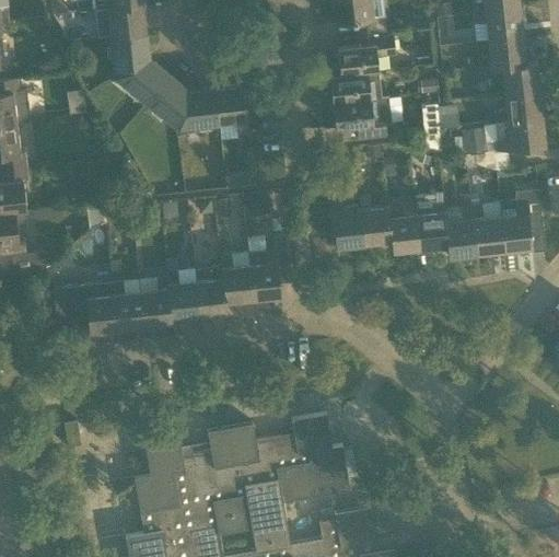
[(66,14),(66,8),(56,0),(47,0),(49,15),(66,14)]
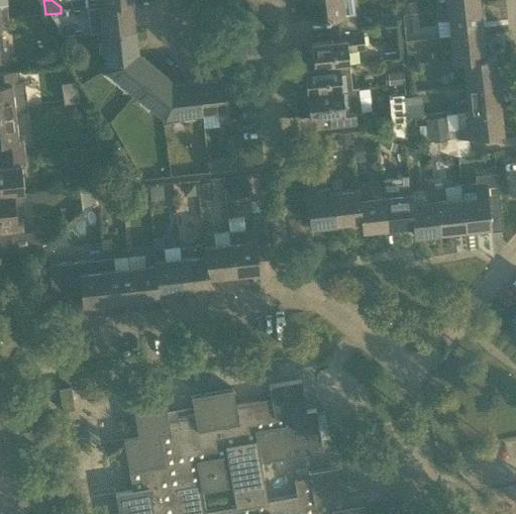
[(136,6),(135,0),(86,0),(71,1),(72,12),(92,10),(100,10),(132,6),(136,6)]
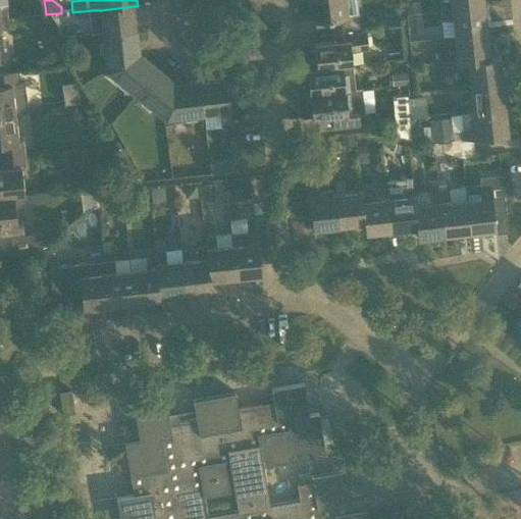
[(345,0),(309,0),(312,23),(332,21),(333,33),(360,30),(375,28),(375,21),(358,17),(348,18),(345,0)]
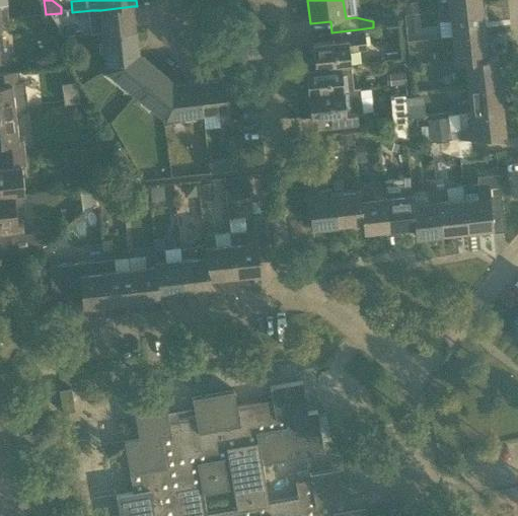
[(448,0),(449,3),(437,4),(438,14),(482,9),(481,0),(448,0)]
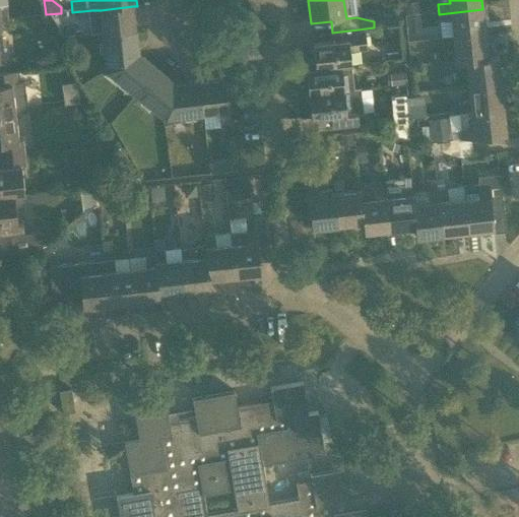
[(91,37),(103,36),(136,33),(133,6),(101,10),(102,25),(90,26),(91,37)]
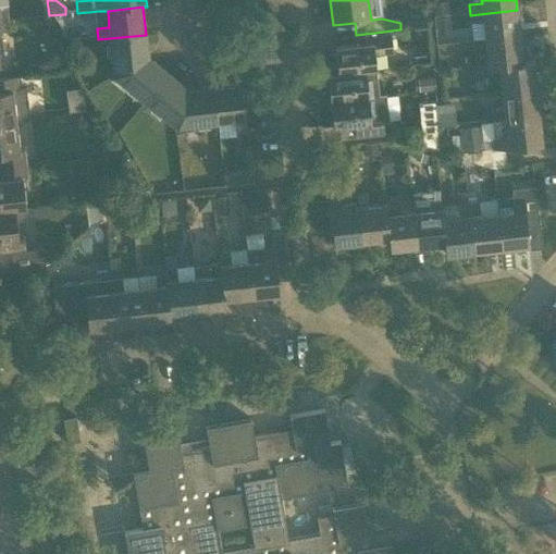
[(0,24),(1,24),(9,23),(8,9),(0,9),(0,24)]
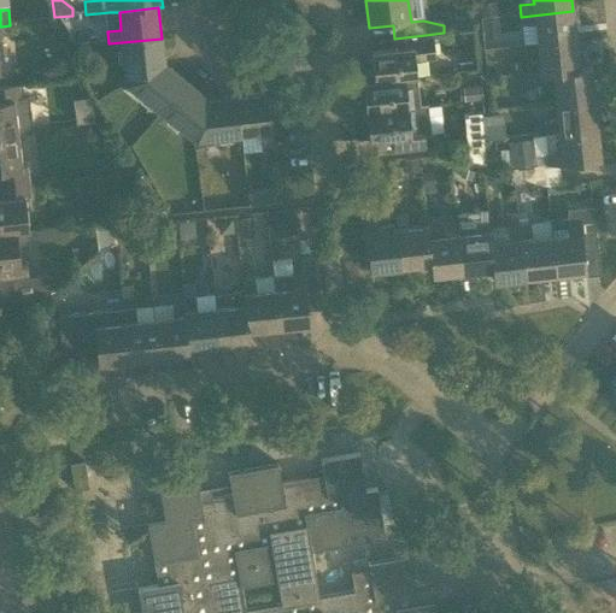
[(573,11),(521,17),(523,28),(537,27),(539,46),(576,41),(573,11)]
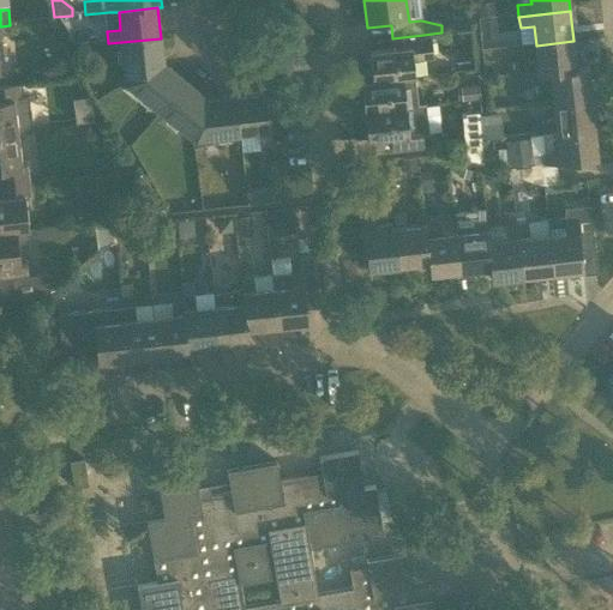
[(497,20),(481,23),(484,42),(499,41),(497,20)]
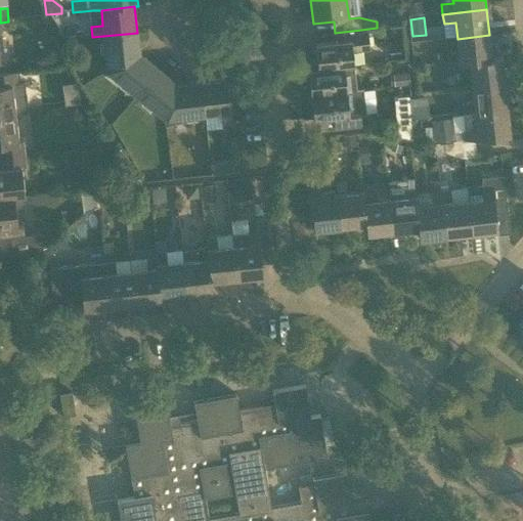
[(317,63),(318,71),(353,67),(352,54),(371,52),(368,34),(361,35),(361,30),(335,33),(337,44),(316,46),(317,61),(312,62),(312,63),(317,63)]
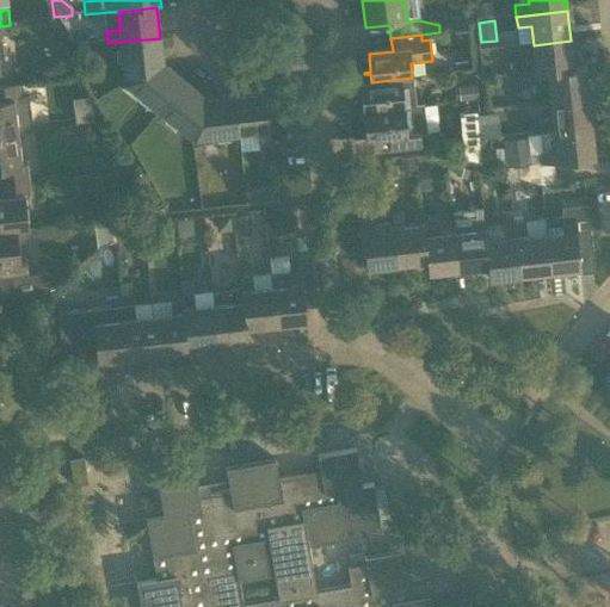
[(123,64),(124,79),(158,68),(162,66),(160,38),(121,42),(122,53),(117,53),(118,64),(123,64)]
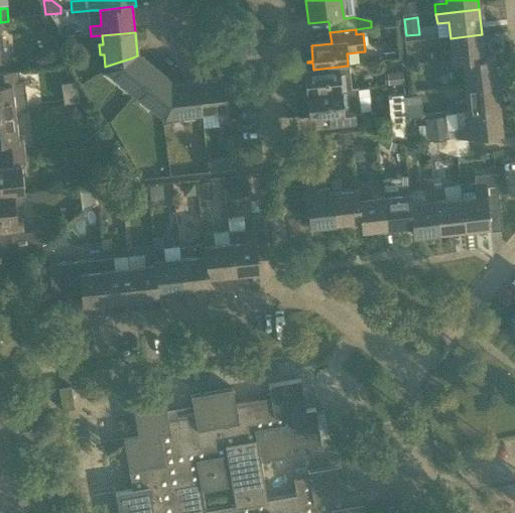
[(484,59),(482,34),(451,38),(453,53),(440,54),(441,65),(453,63),(485,60),(484,59)]
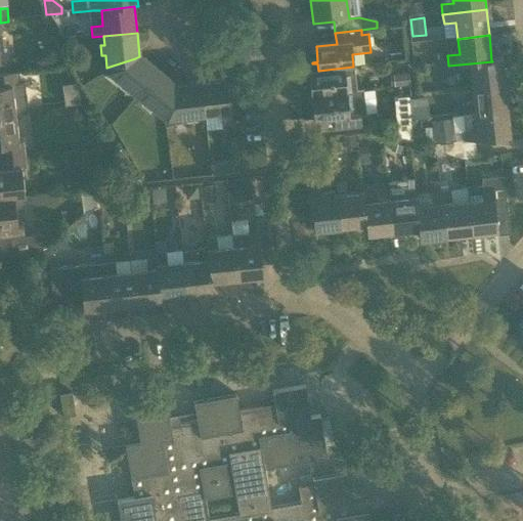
[(139,56),(135,58),(106,68),(124,83),(119,88),(128,95),(132,90),(139,96),(159,72),(139,56)]
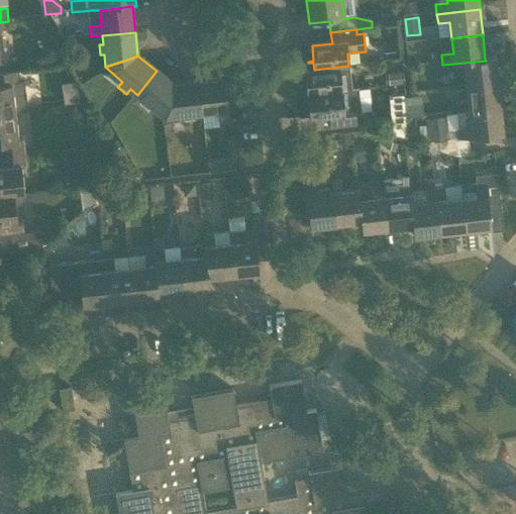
[(495,59),(485,60),(486,61),(453,64),(454,74),(466,72),(467,88),(498,85),(495,59)]
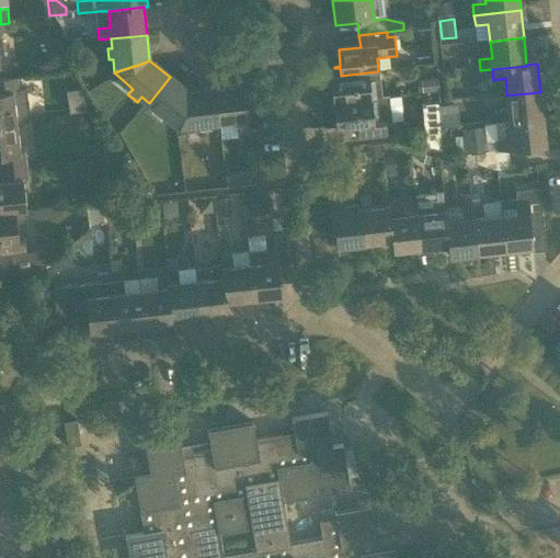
[(328,104),(381,99),(378,71),(341,76),(330,77),(332,94),(327,94),(327,95),(332,95),(333,103),(328,104)]
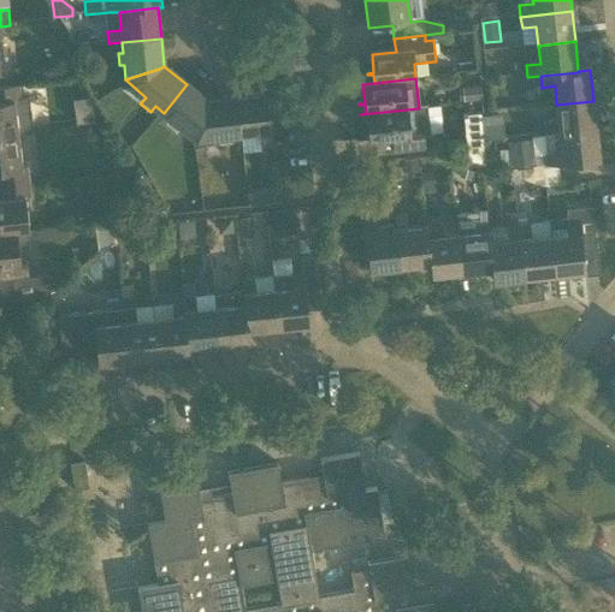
[(181,128),(195,141),(207,107),(210,102),(187,84),(164,113),(171,119),(166,125),(176,134),(181,128)]
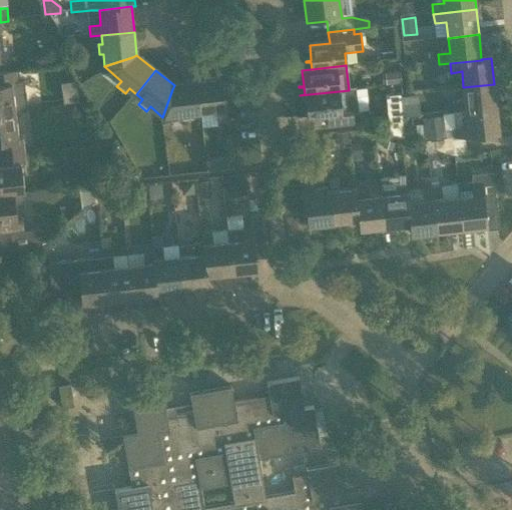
[(0,115),(16,114),(28,112),(25,83),(17,84),(16,73),(0,74),(0,115)]
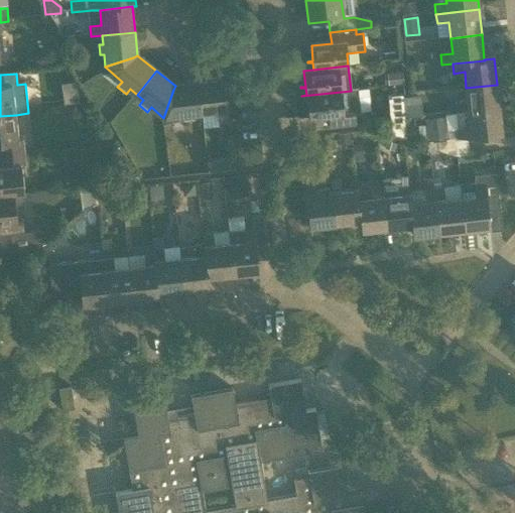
[(402,74),(387,76),(389,88),(404,86),(402,74)]
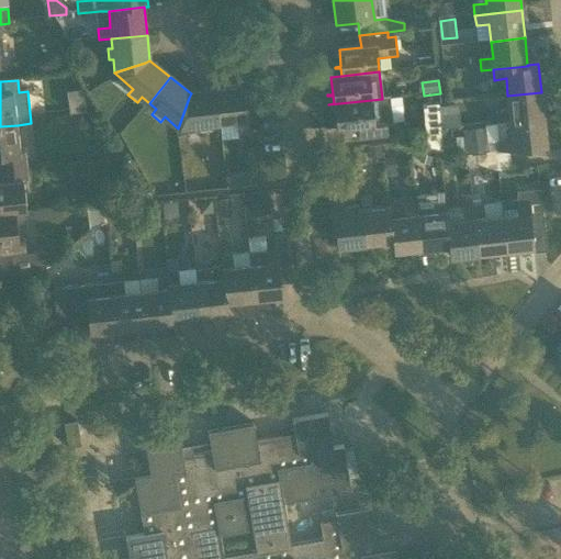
[(245,87),(216,90),(220,124),(237,123),(239,136),(250,135),(245,87)]
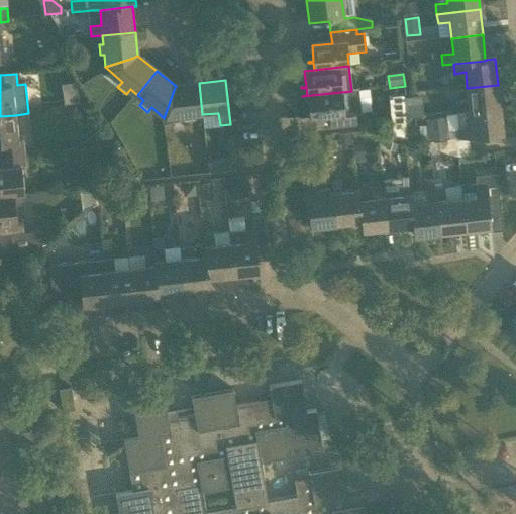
[(176,86),(174,90),(164,118),(184,116),(184,122),(194,121),(194,115),(195,115),(196,127),(203,126),(202,114),(199,83),(176,86)]
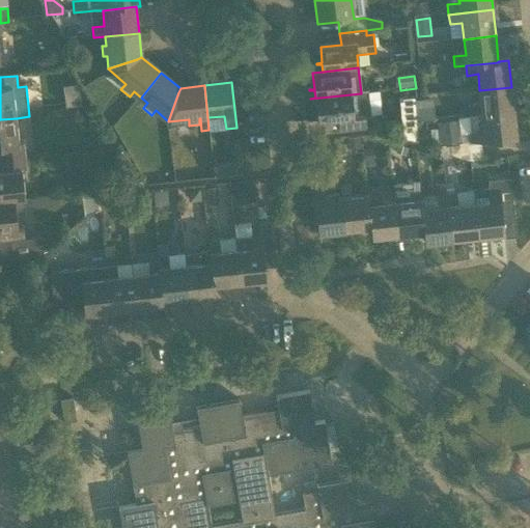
[(479,90),(481,104),(481,106),(469,107),(470,118),(514,113),(511,87),(479,90)]
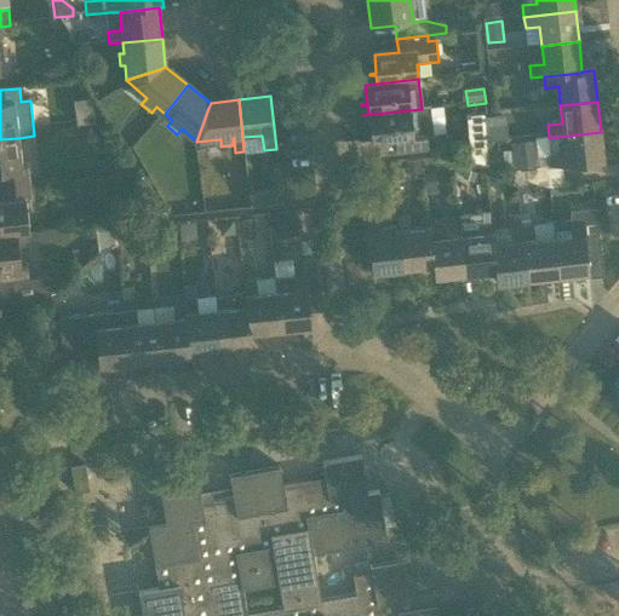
[(428,153),(423,110),(423,108),(422,109),(362,115),(362,116),(368,115),(370,125),(364,125),(364,126),(370,126),(372,144),(377,144),(378,159),(397,156),(428,153)]
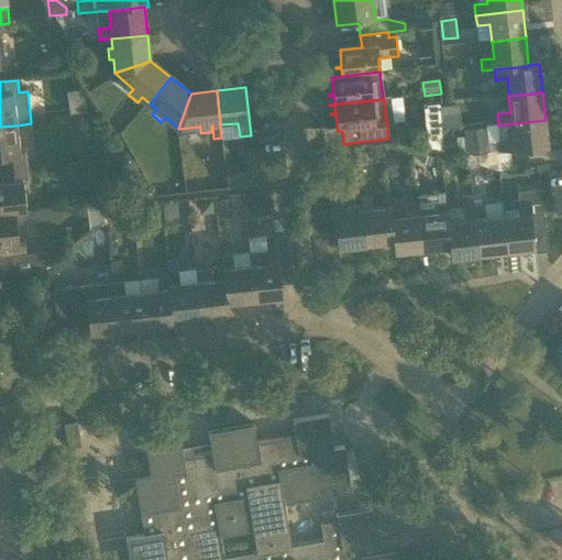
[(461,110),(441,111),(442,132),(462,131),(461,110)]
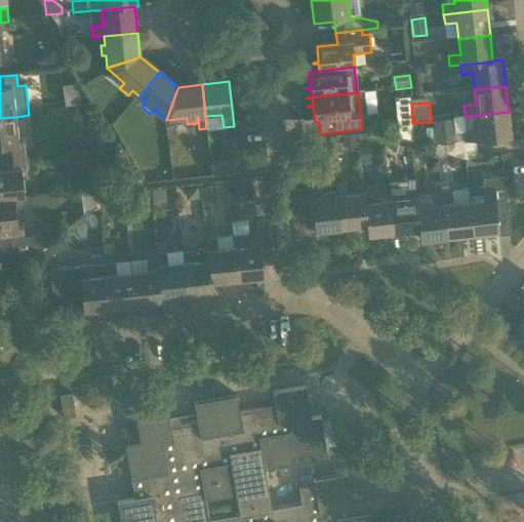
[(509,112),(465,117),(464,117),(467,143),(512,137),(509,112)]
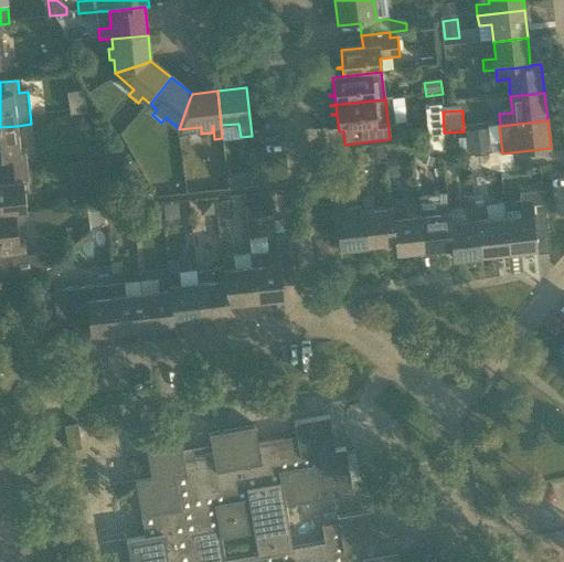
[(18,126),(0,127),(0,171),(28,168),(25,155),(20,155),(18,126)]
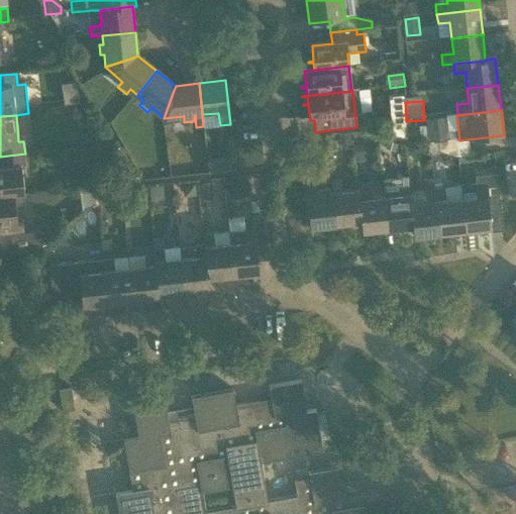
[(407,125),(398,115),(385,127),(393,137),(395,135),(402,138),(407,133),(405,126),(407,125)]
